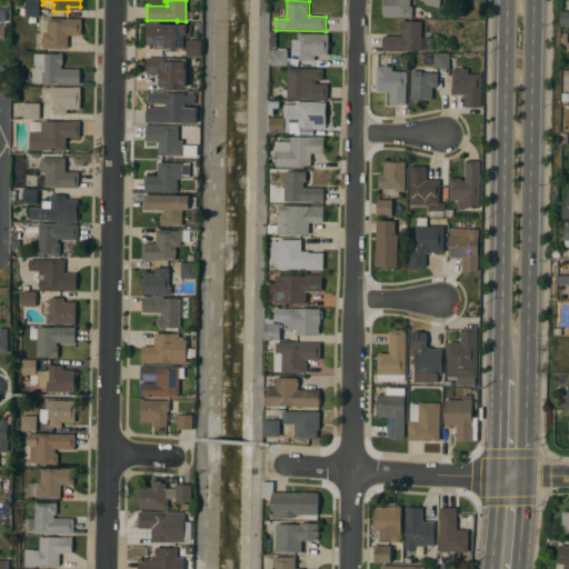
[(383,17),(383,15),(381,15),(381,0),(410,0),(410,7),(412,7),(412,17),(383,17)]
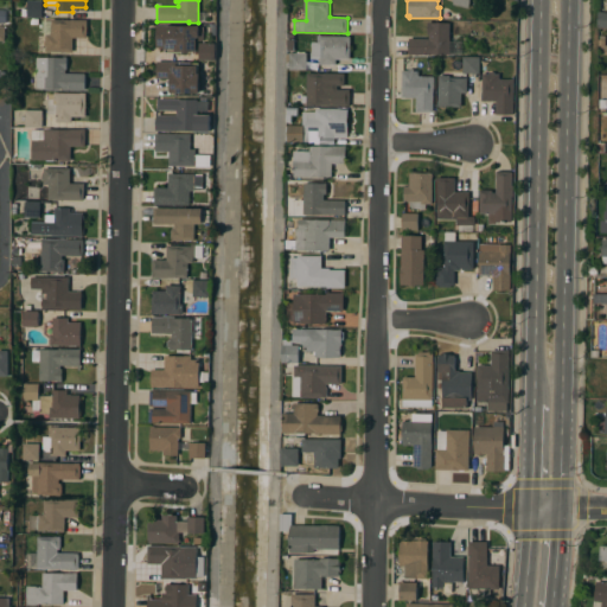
[(42,1),(42,18),(27,17),(27,16),(21,16),(21,10),(27,10),(27,1),(42,1)]
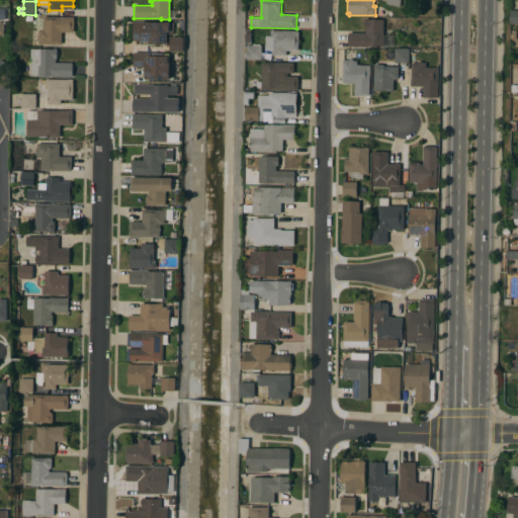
[(62,32),(62,45),(38,45),(38,39),(36,39),(37,33),(38,33),(38,29),(44,30),(44,17),(61,17),(74,17),(74,32),(62,32)]
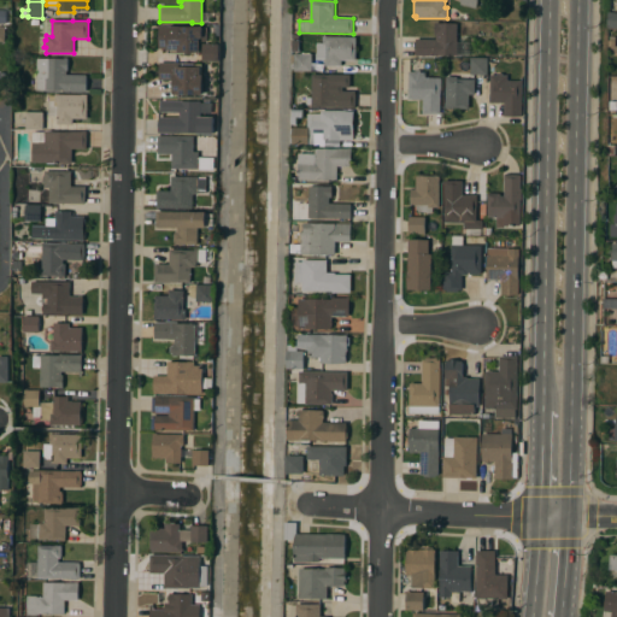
[(436,40),(436,35),(435,35),(435,23),(457,23),(457,56),(416,56),(416,40),(436,40)]
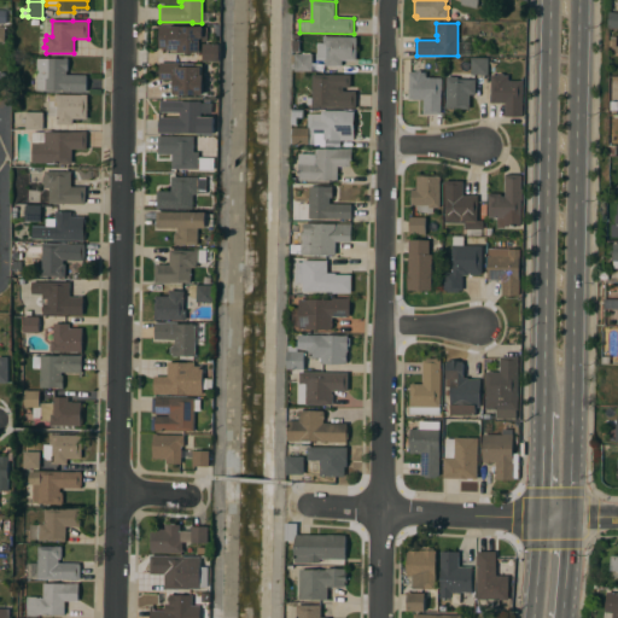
[(190,27),(205,28),(205,45),(220,45),(220,62),(203,62),(203,60),(202,60),(202,50),(190,50),(188,54),(170,54),(170,48),(161,48),(161,46),(158,46),(158,28),(161,28),(161,25),(190,27)]
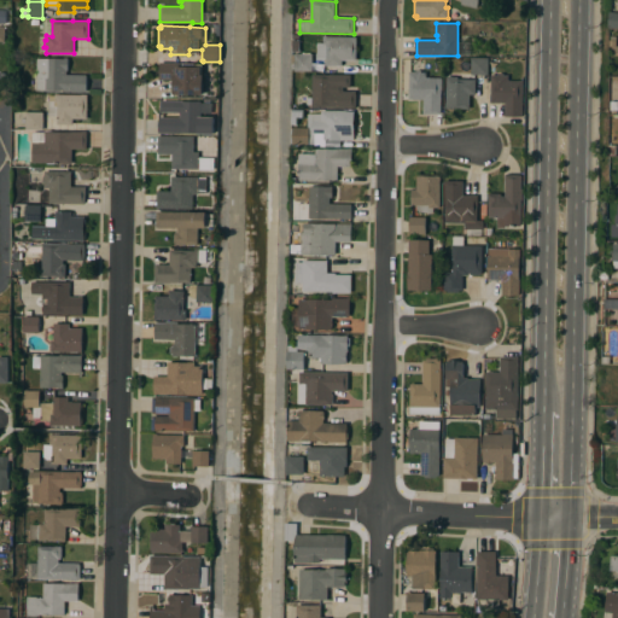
[(356,60),(343,60),(343,66),(327,66),(327,59),(319,59),(319,44),(325,44),(325,38),(357,38),(356,60)]
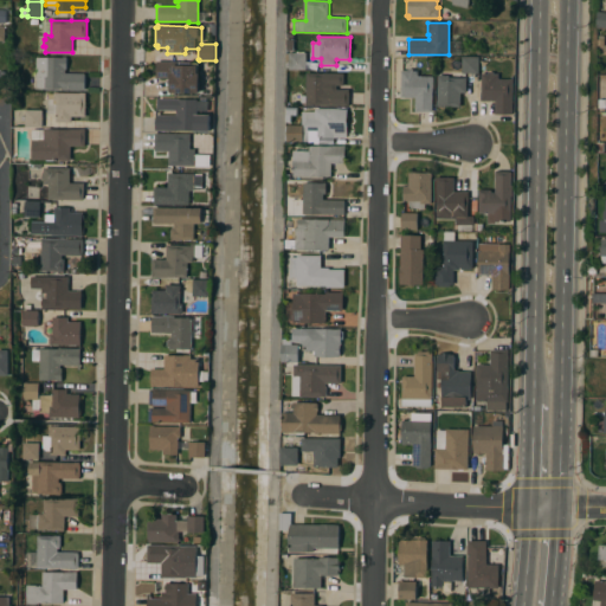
[(308,70),(290,70),(290,53),(308,53),(308,70)]
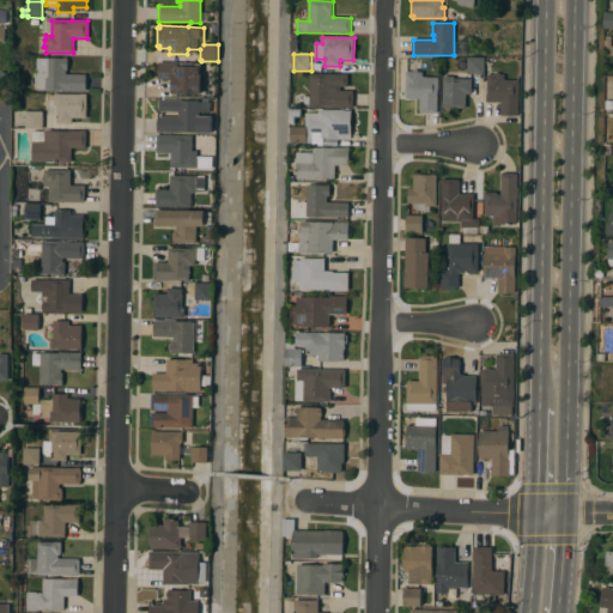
[(442,108),(443,76),(454,77),(454,72),(467,73),(468,56),(485,58),(484,74),(467,74),(467,79),(472,79),(472,93),(466,93),(466,108),(442,108)]
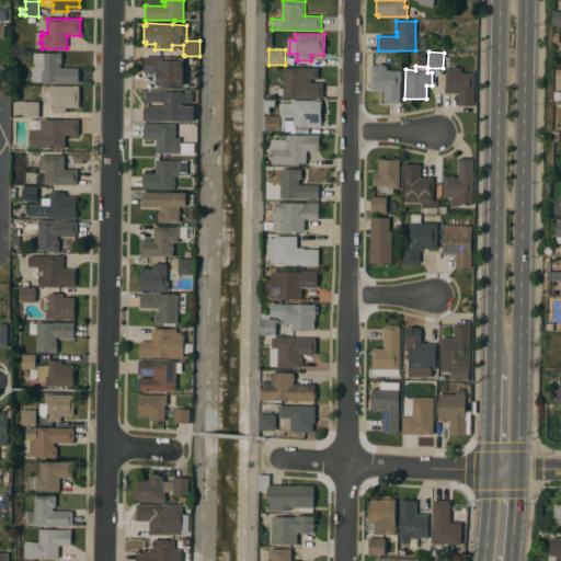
[(78,68),(78,83),(57,83),(57,82),(34,82),(34,54),(58,54),(58,53),(61,53),(61,65),(60,65),(60,68),(78,68)]
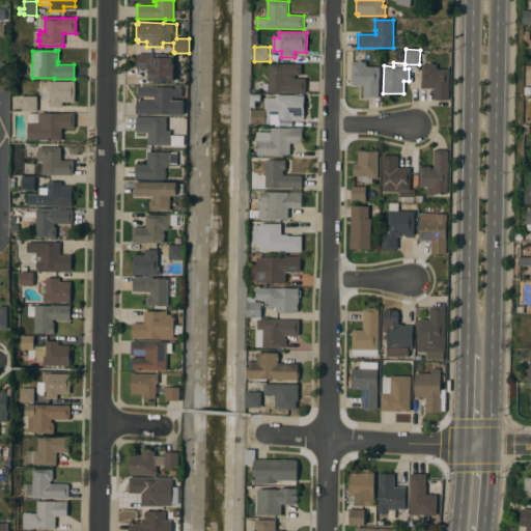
[(167,67),(172,67),(172,72),(173,72),(173,77),(171,77),(171,82),(148,82),(148,70),(137,70),(138,64),(135,64),(136,58),(137,58),(137,53),(139,53),(139,54),(168,54),(167,67)]
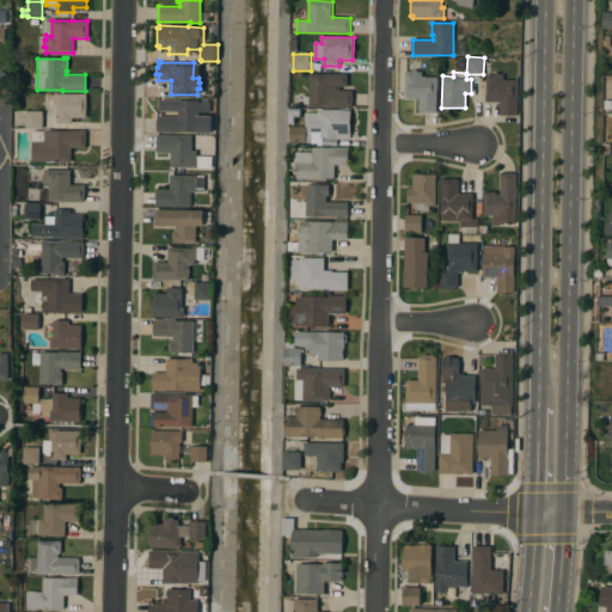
[(436,114),(418,112),(420,99),(405,98),(405,72),(412,72),(412,69),(417,69),(417,72),(422,72),(422,77),(438,78),(436,114)]
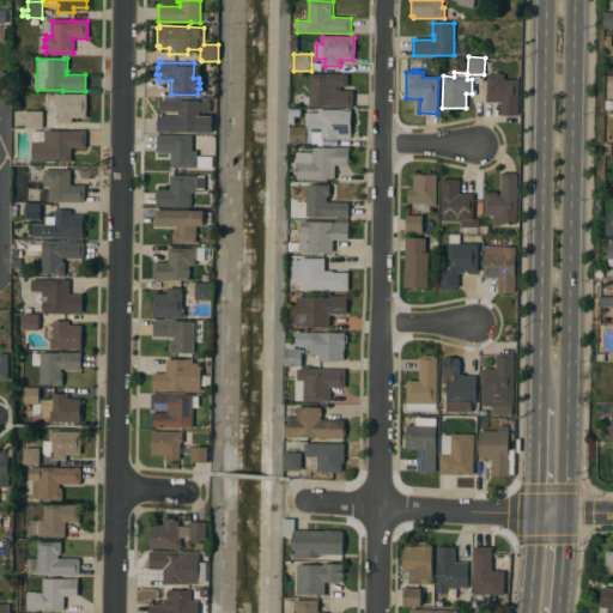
[(519,116),(501,115),(501,102),(486,102),(487,74),(493,76),(493,72),(499,73),(499,74),(504,74),(504,79),(520,80),(519,116)]
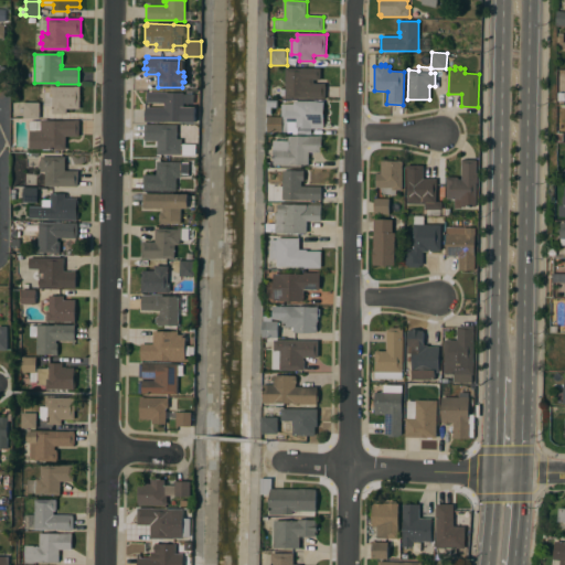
[(287,98),(287,68),(302,68),(321,68),(321,81),(315,81),(315,84),(326,84),(326,99),(287,98)]
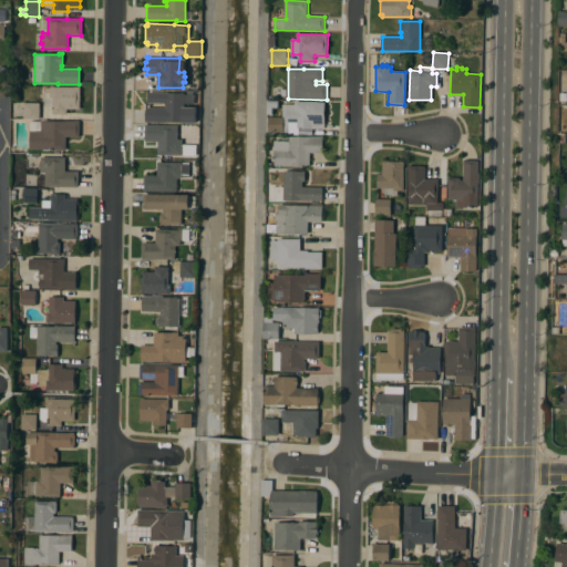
[(80,109),(66,109),(66,114),(52,114),(52,106),(44,106),(44,88),(50,88),(50,86),(80,88),(80,109)]
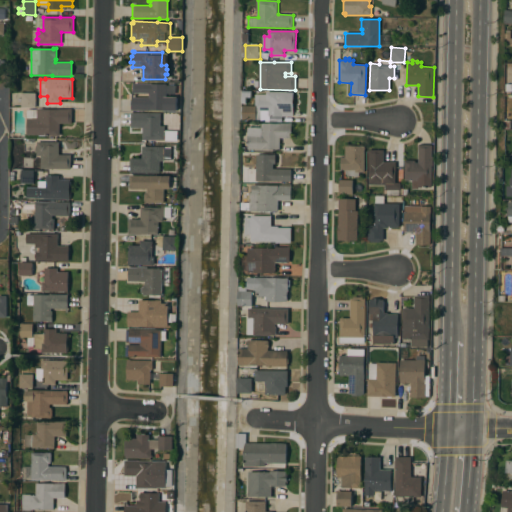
[(164,111),(131,110),(131,93),(133,93),(133,97),(149,97),(149,93),(134,93),(134,84),(166,84),(166,85),(169,85),(169,82),(174,82),(174,85),(176,85),(176,94),(166,94),(166,97),(178,97),(178,111),(164,111)]
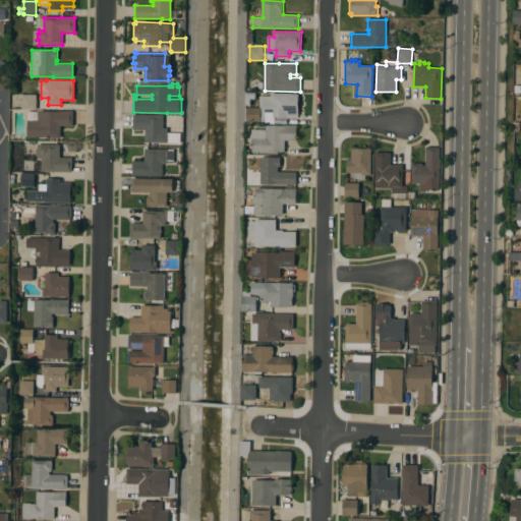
[(299,94),(299,114),(287,114),(287,118),(274,118),(274,116),(265,116),(265,96),(272,97),(272,94),(299,94)]
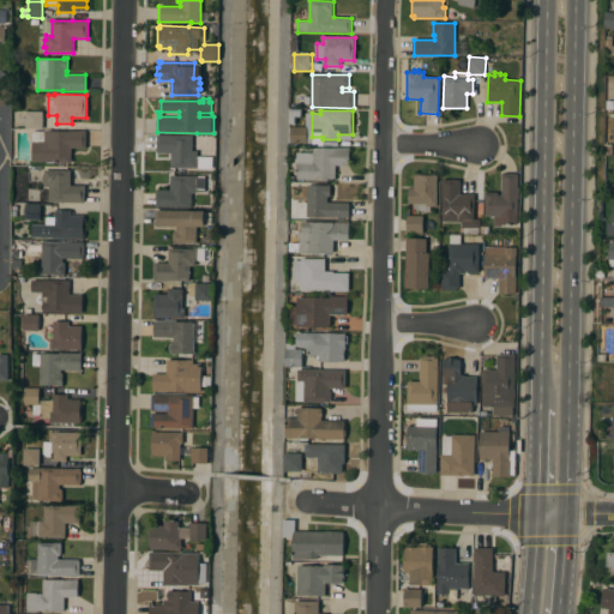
[(43,130),(26,130),(26,112),(43,112),(43,130)]
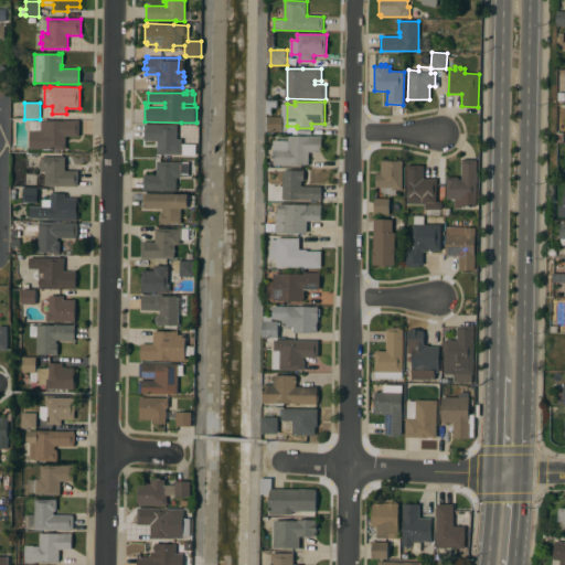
[(284,117),(284,120),(286,120),(286,131),(284,131),(284,132),(269,132),(269,117),(284,117)]
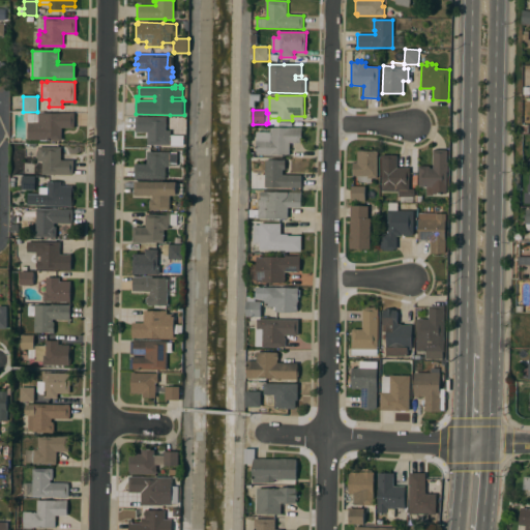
[(61,127),(61,141),(53,141),(53,140),(28,140),(28,113),(38,113),(62,113),(75,113),(75,128),(61,127)]
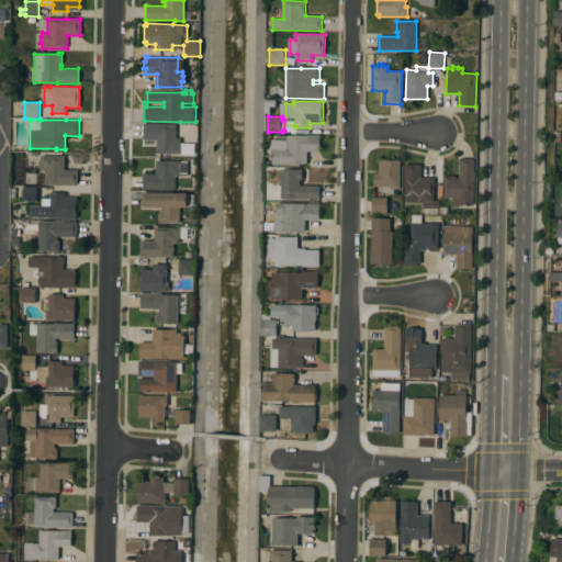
[(156,154),(156,141),(143,139),(144,123),(177,124),(176,138),(181,138),(181,143),(195,143),(195,155),(156,154)]
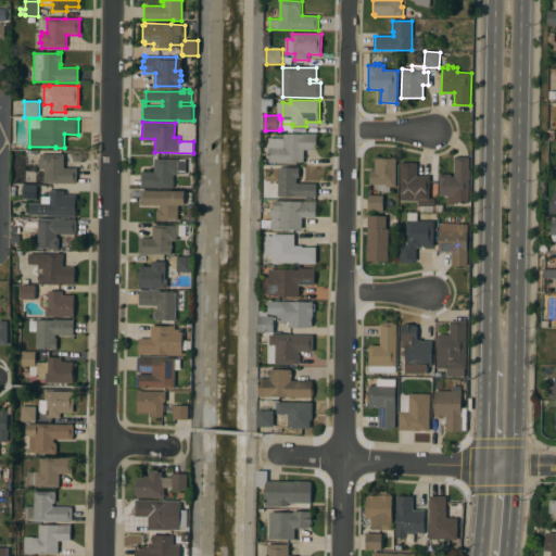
[(270,162),(270,147),(278,147),(278,146),(285,146),(285,134),(317,134),(316,150),(304,150),(304,162),(270,162)]
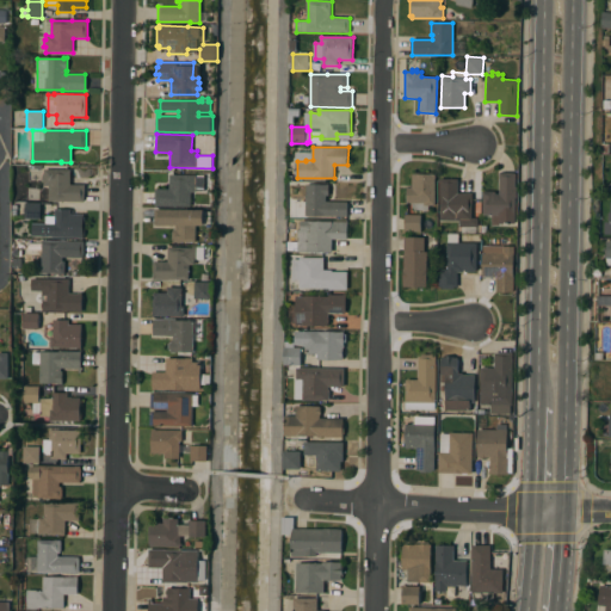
[(71,170),(71,184),(85,184),(85,201),(49,201),(49,186),(44,186),(44,180),(42,180),(42,174),(44,174),(44,170),(71,170)]
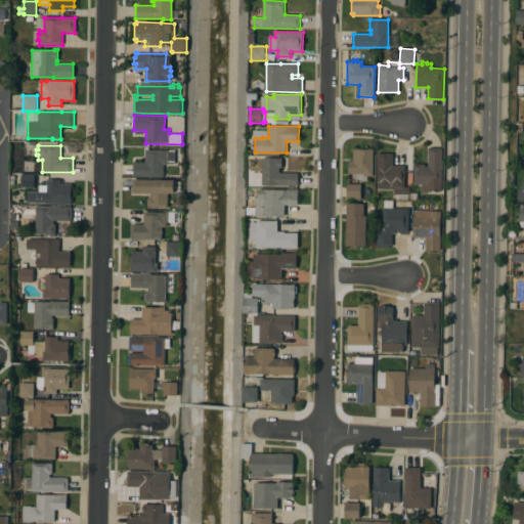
[(442,160),(442,169),(441,169),(441,191),(428,191),(428,193),(422,193),(422,184),(413,184),(413,164),(425,165),(425,167),(428,167),(428,148),(442,148),(442,160)]
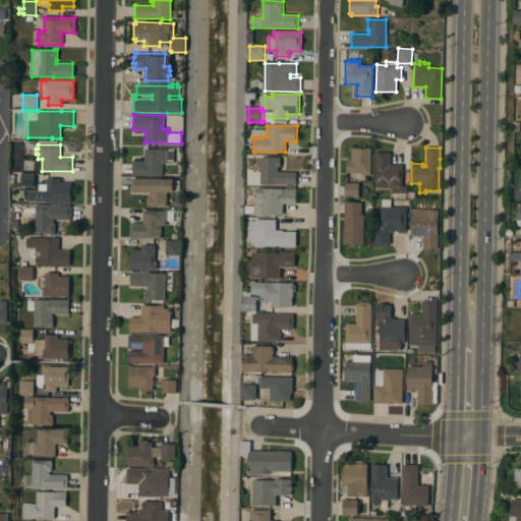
[(131,176),(132,161),(143,162),(145,149),(175,150),(174,164),(163,163),(163,176),(131,176)]
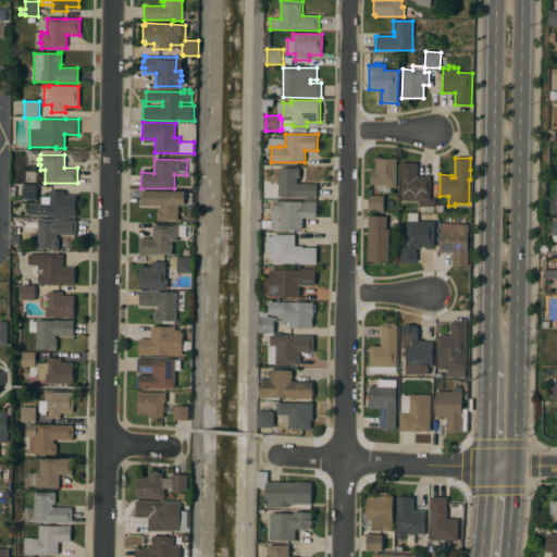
[(396,187),(391,187),(391,190),(390,192),(387,193),(385,193),(384,192),(380,192),(378,190),(375,189),(375,187),(375,185),(371,185),(371,171),(375,171),(375,159),(396,159),(396,187)]
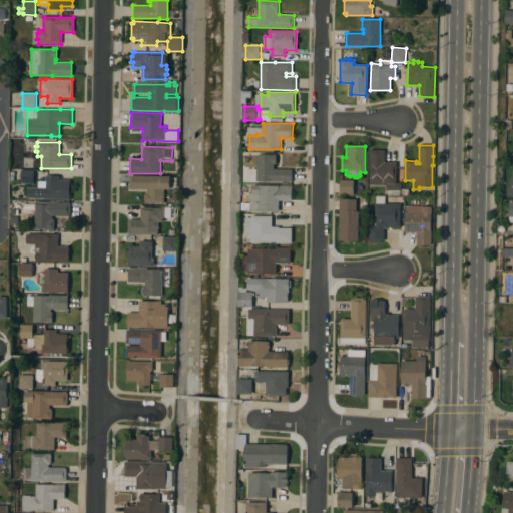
[(384,162),(396,162),(396,182),(401,183),(401,190),(386,189),(386,185),(369,184),(369,150),(384,150),(384,162)]
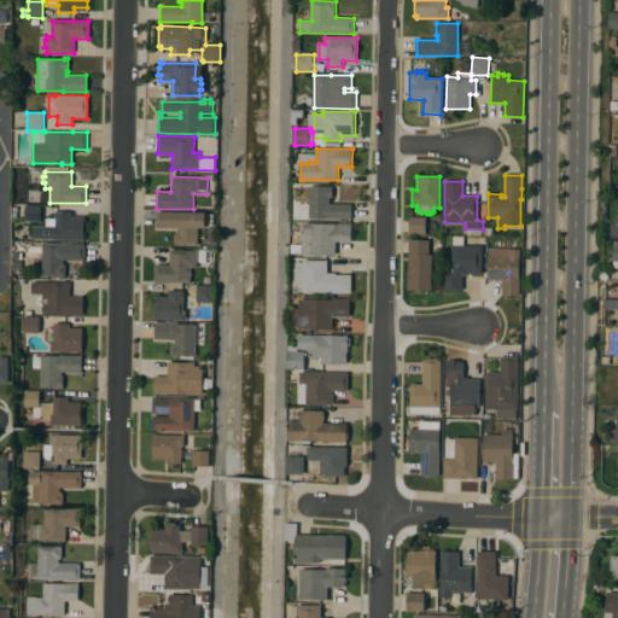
[(302,217),(302,204),(310,204),(312,186),(333,187),(333,198),(331,198),(331,203),(353,204),(351,219),(302,217)]
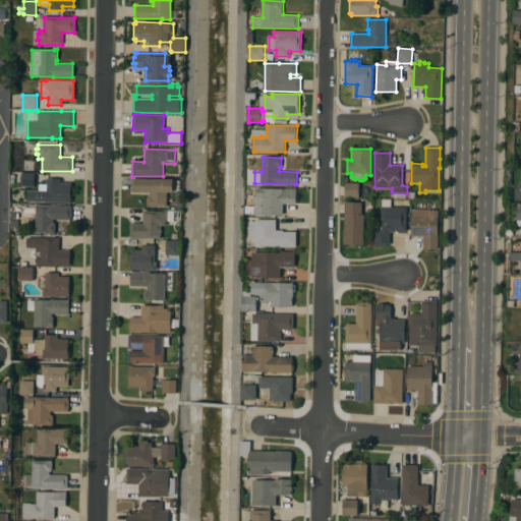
[(35,173),(34,187),(20,186),(21,176),(12,176),(13,172),(35,173)]
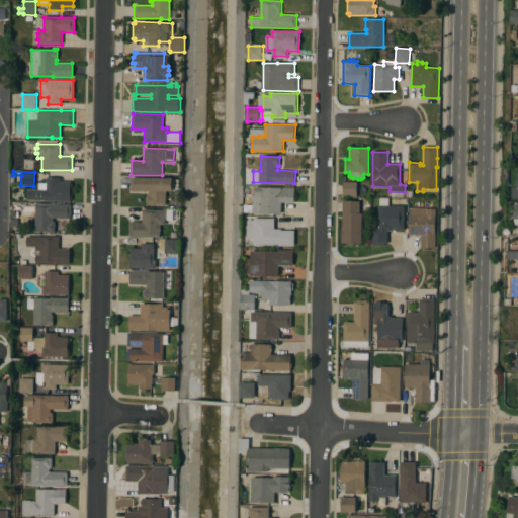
[(70,202),(67,202),(67,201),(44,200),(44,191),(47,191),(47,177),(60,177),(60,181),(71,181),(70,202)]
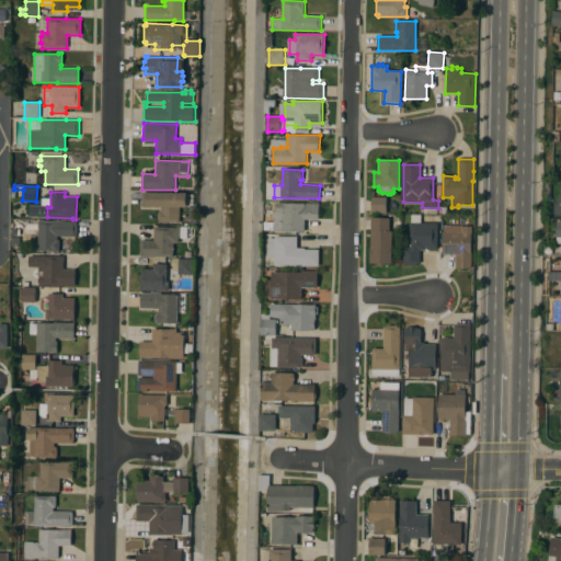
[(187,193),(187,207),(180,207),(180,222),(159,222),(159,220),(158,220),(158,213),(159,213),(159,212),(161,212),(161,207),(141,206),(142,192),(187,193)]
